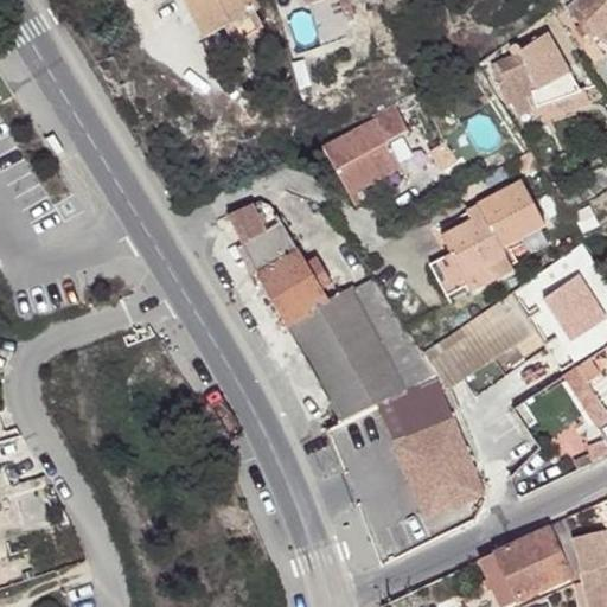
[(229,38),(259,19),(262,16),(251,0),(179,0),(212,49),(229,38)]
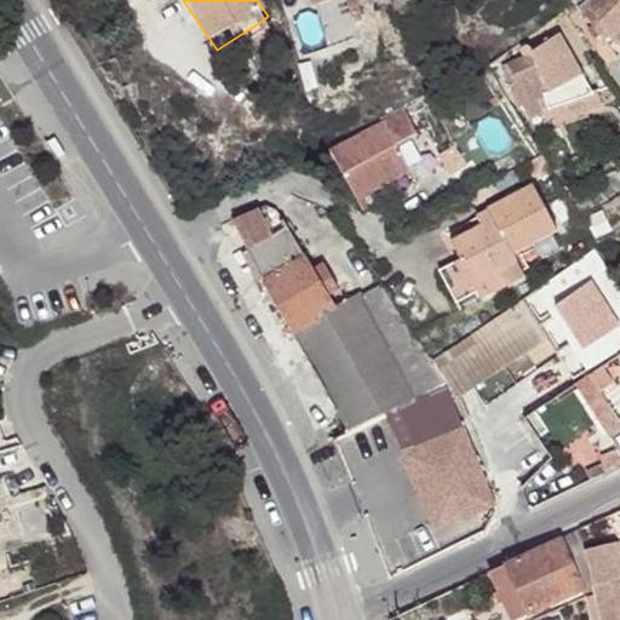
[(619,46),(619,0),(596,0),(580,16),(597,32),(600,28),(619,47),(619,46)]
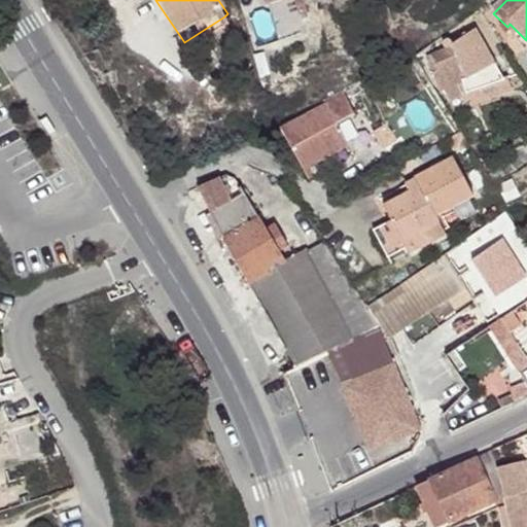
[(232,29),(224,16),(199,33),(207,46),(232,29)]
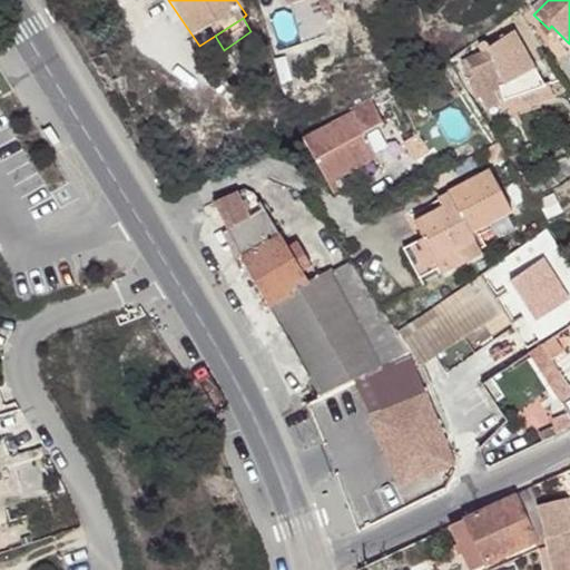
[(498,106),(538,88),(516,37),(487,49),(489,53),(462,65),(477,100),(482,99),(487,110),(498,106)]
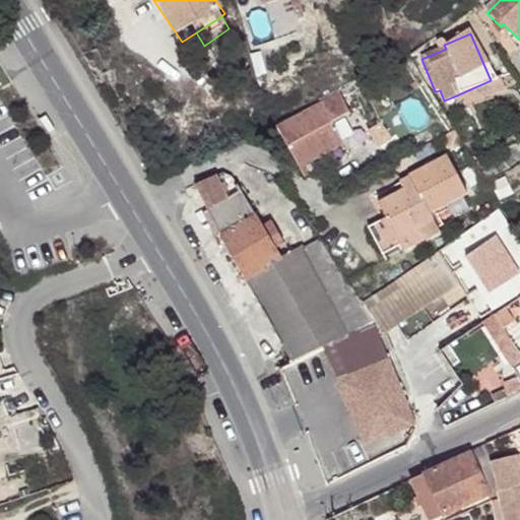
[(495,90),(491,80),(454,96),(458,106),(495,90)]
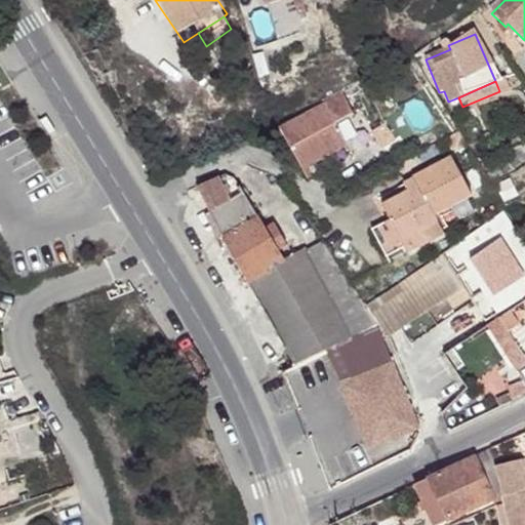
[(300,171),(347,145),(335,123),(350,115),(337,94),(277,129),(300,171)]
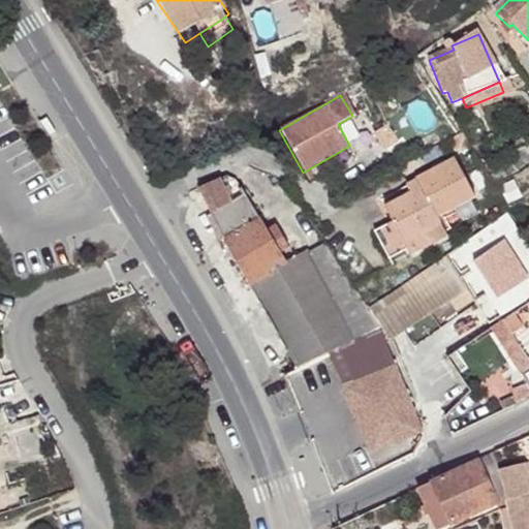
[(507,173),(528,160),(528,142),(500,159),(507,173)]
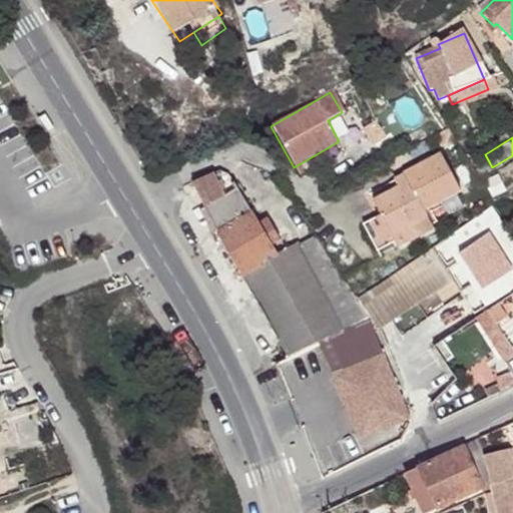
[(344,150),(339,141),(294,167),(299,175),(344,150)]
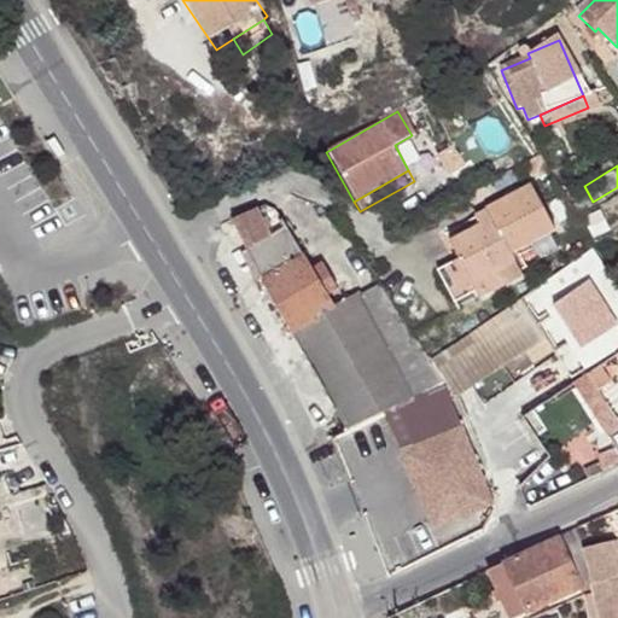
[(473,284),(512,263),(508,256),(555,232),(532,188),(476,216),(481,227),(452,243),(460,261),(438,272),(455,304),(478,293),(473,284)]
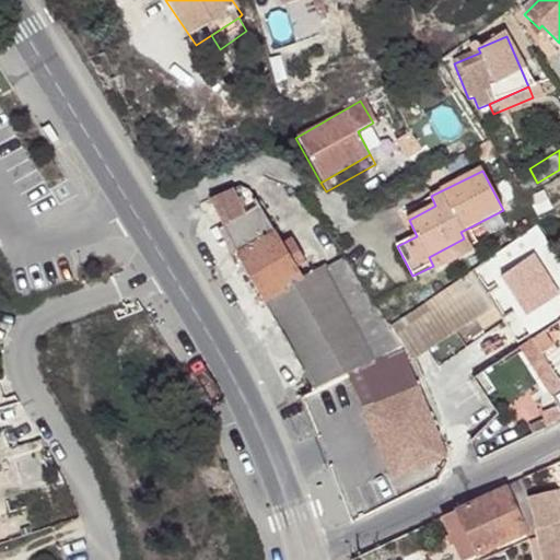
[(264,303),(313,391),(346,374),(358,368),(400,345),(389,329),(364,345),(319,267),(299,280),(293,269),(302,264),(290,242),(279,247),(273,237),(258,209),(247,193),(247,191),(246,190),(238,186),(210,201),(237,258),(264,303)]
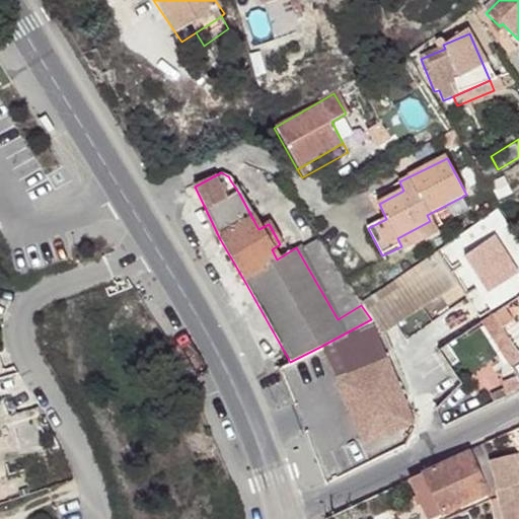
[(518,239),(500,208),(441,247),(384,285),(367,296),(389,329),(463,281),(489,318),(518,299),(518,239)]
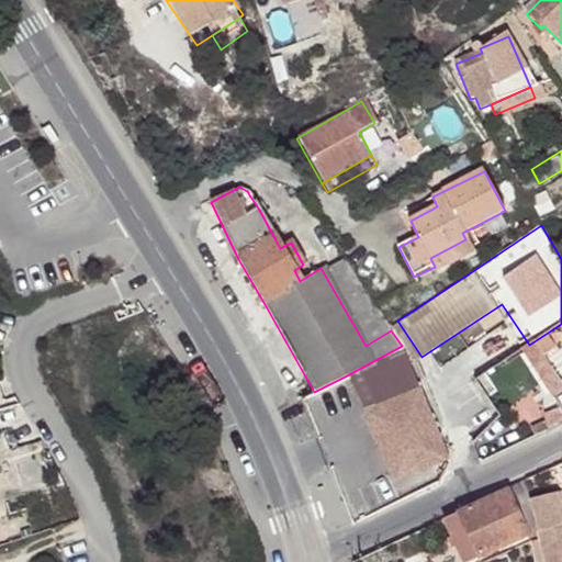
[(472,254),(465,239),(430,258),(435,267),(438,271),(472,254)]
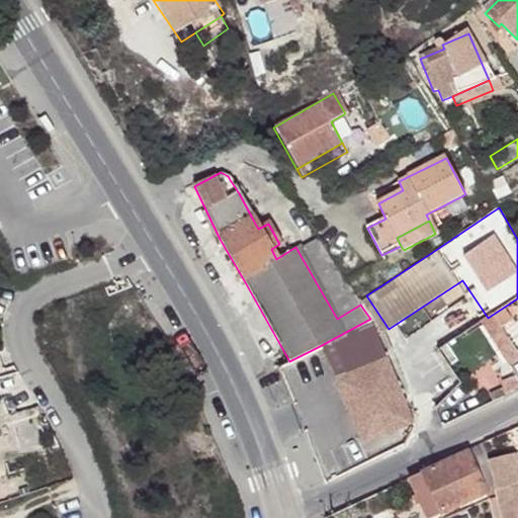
[(517,305),(501,316),(517,343),(517,305)]
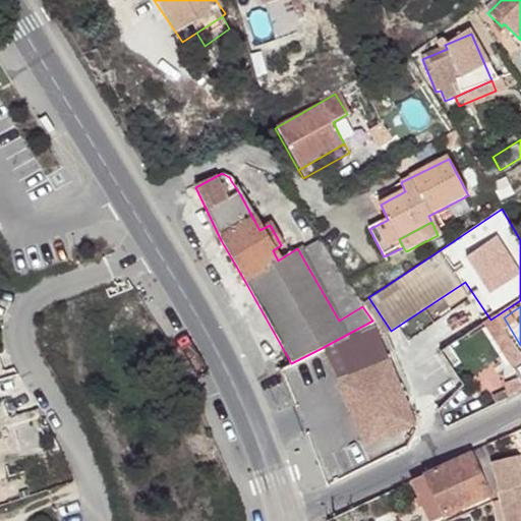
[(520,370),(520,368),(520,345),(504,317),(493,324),(520,370)]
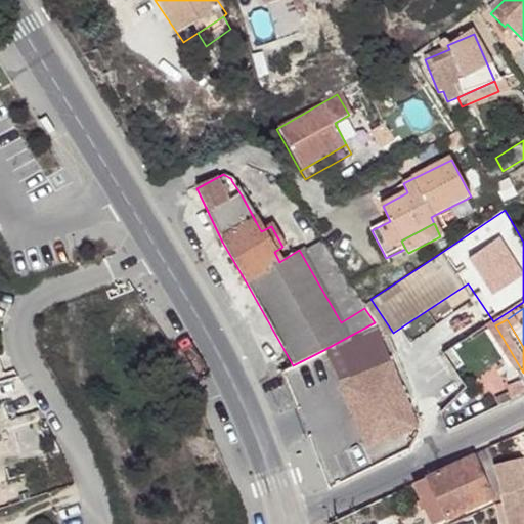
[(380,320),(375,322),(335,344),(384,438),(406,426),(406,412),(388,337),(380,320)]
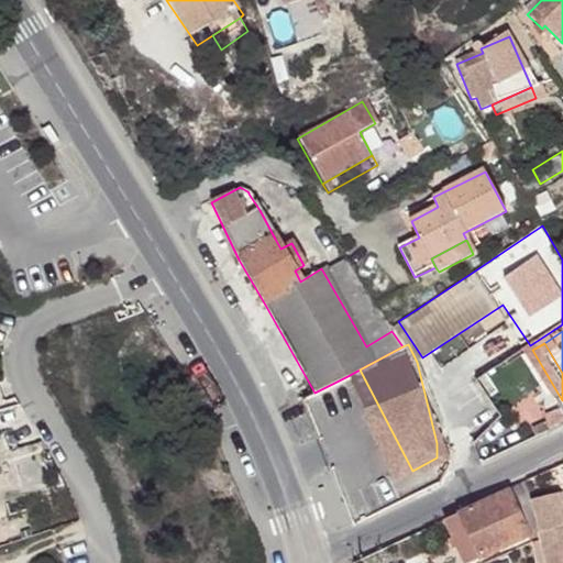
[(412,471),(360,370),(348,376),(401,476),(412,471)]
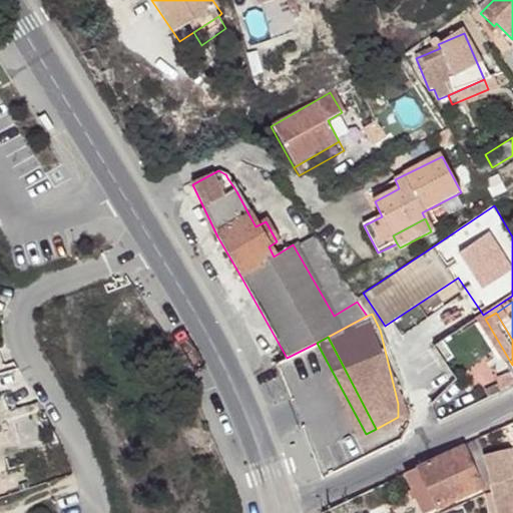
[(483,460),(481,438),(480,438),(408,472),(427,512),(431,512),(483,488),(472,464),(483,460)]
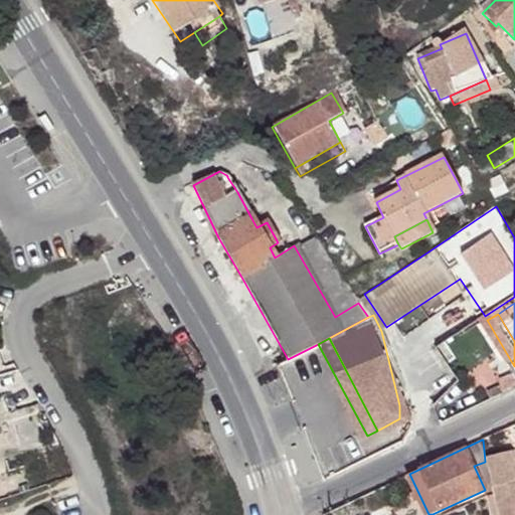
[(493,514),(514,514),(514,466),(511,454),(487,463),(497,504),(492,506),(493,514)]
